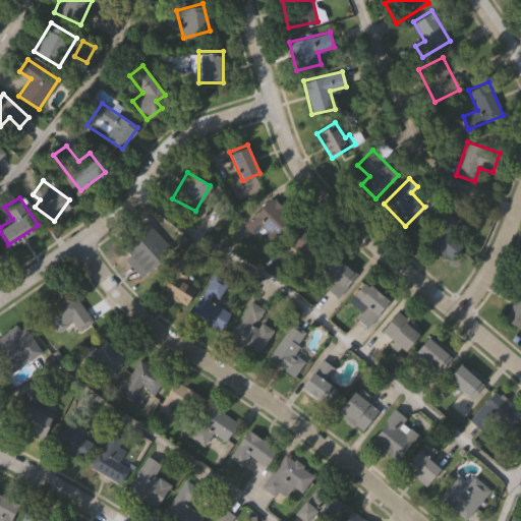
[(292,222),(273,236),(265,226),(252,235),(241,222),(274,197),(292,222)]
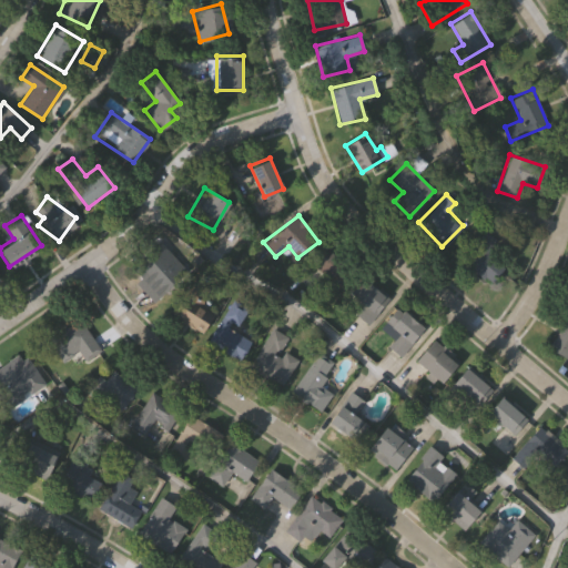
[(487,282),(462,255),(487,230),(514,256),(487,282)]
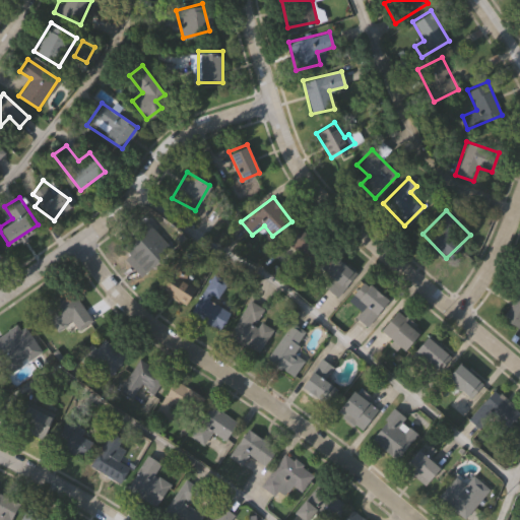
[(130,232),(146,218),(171,249),(154,262),(130,232)]
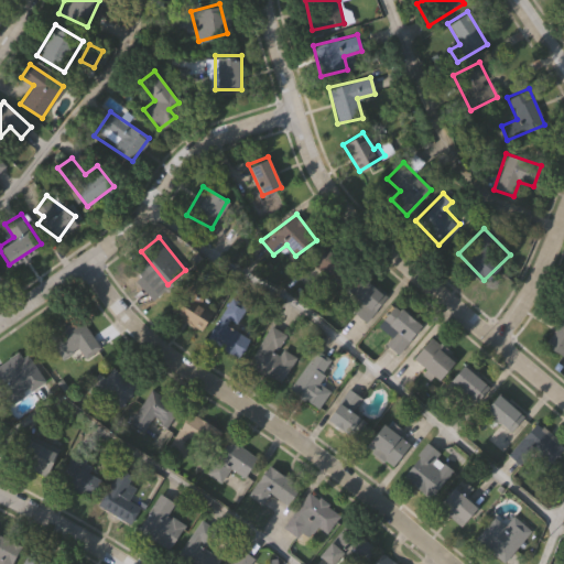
[(312,261),(329,247),(349,269),(332,284),(312,261)]
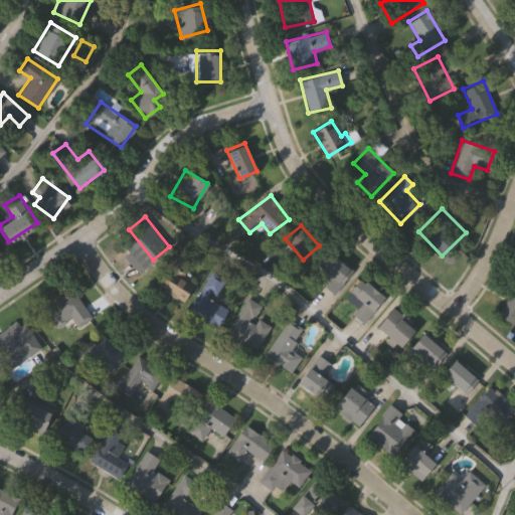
[(329,276),(314,264),(325,249),(351,270),(334,293),(322,285),(329,276)]
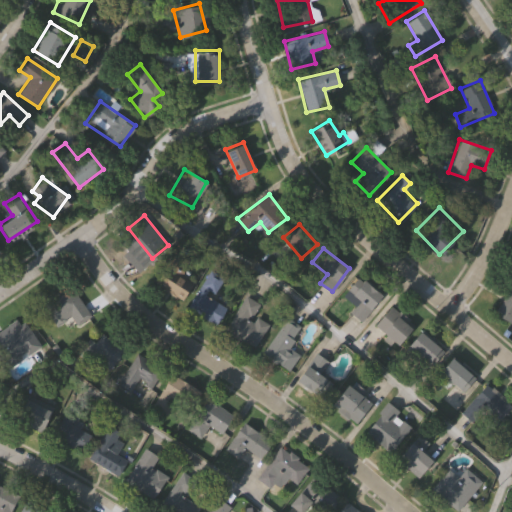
[(179,298),(154,281),(175,250),(190,260),(185,267),(196,274),(179,298)]
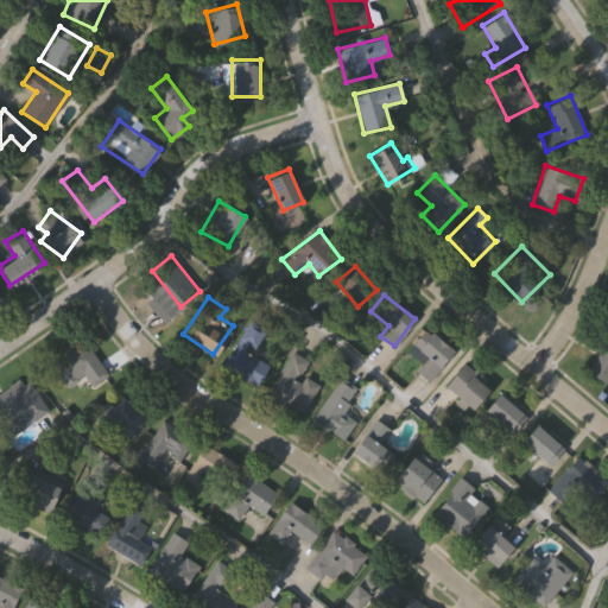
[(264,328),(249,353),(268,363),(257,385),(221,365),(246,318),(264,328)]
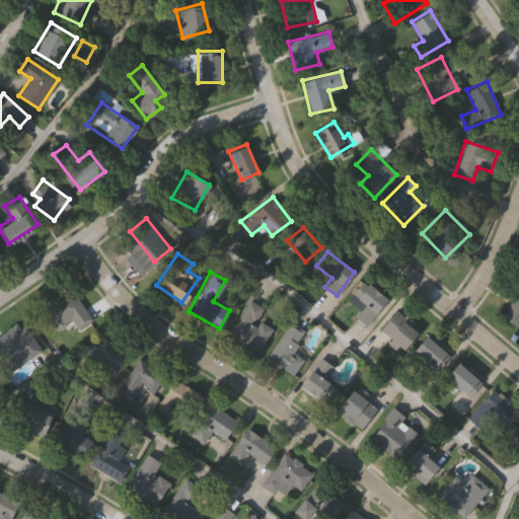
[(364,303),(352,296),(362,281),(386,297),(367,325),(355,316),(364,303)]
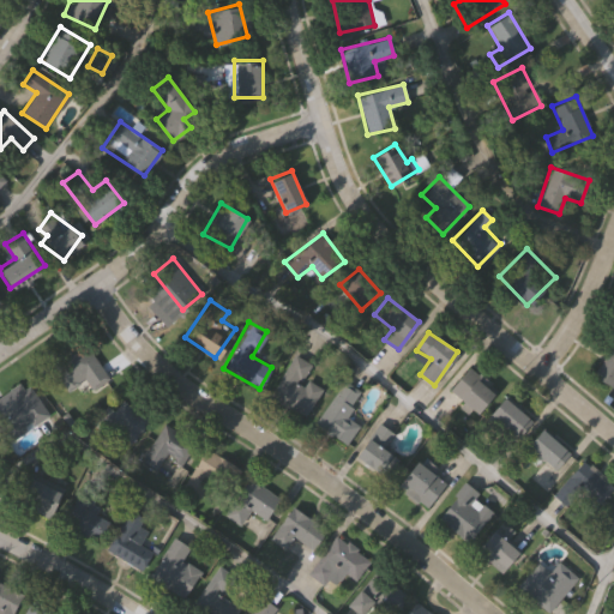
[(94,390),(84,378),(70,389),(53,367),(84,344),(110,378),(94,390)]
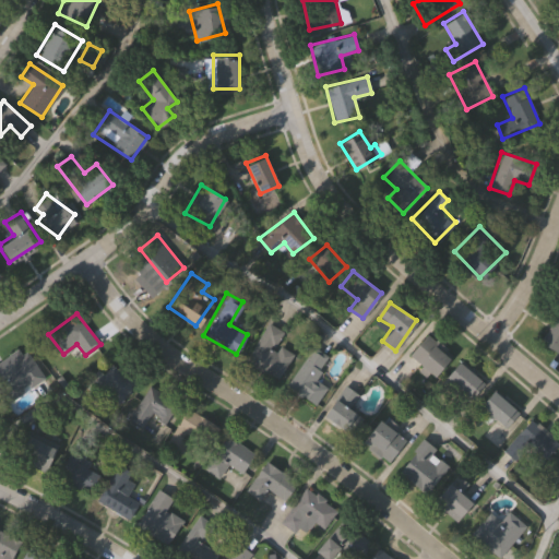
[(276,343),(293,352),(278,379),(246,361),(266,322),(283,331),(276,343)]
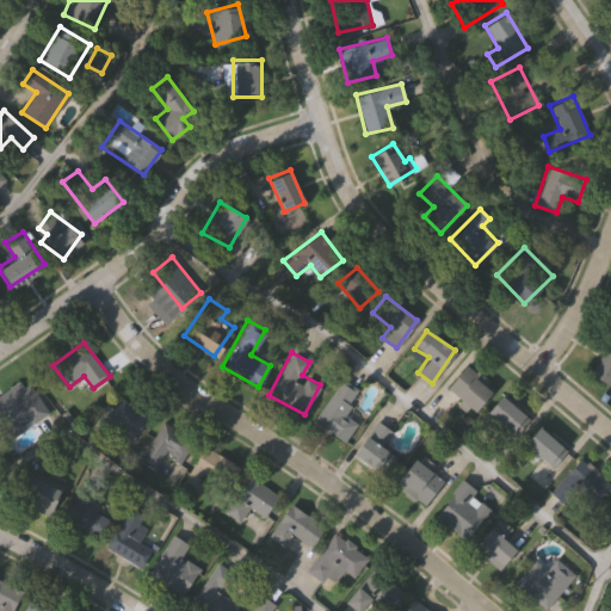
[(471,409),(446,386),(467,364),(493,388),(471,409)]
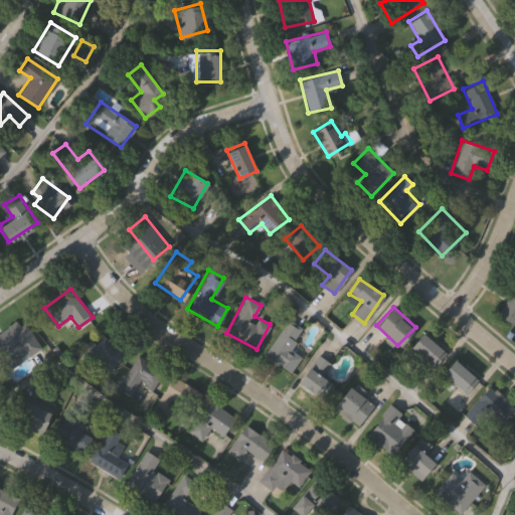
[(292,373),(265,356),(288,318),(304,327),(291,348),(302,355),(292,373)]
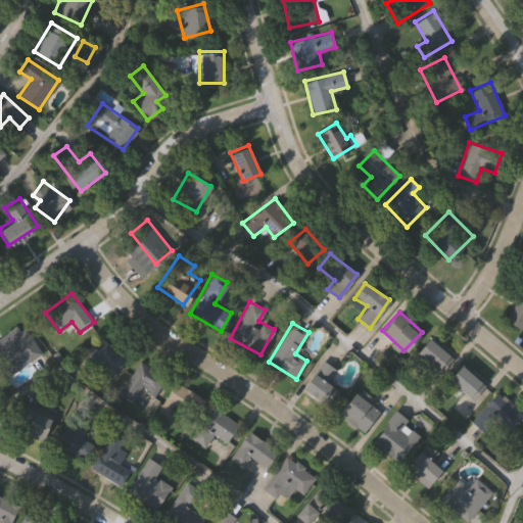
[(42,352),(9,376),(0,363),(0,340),(22,325),(42,352)]
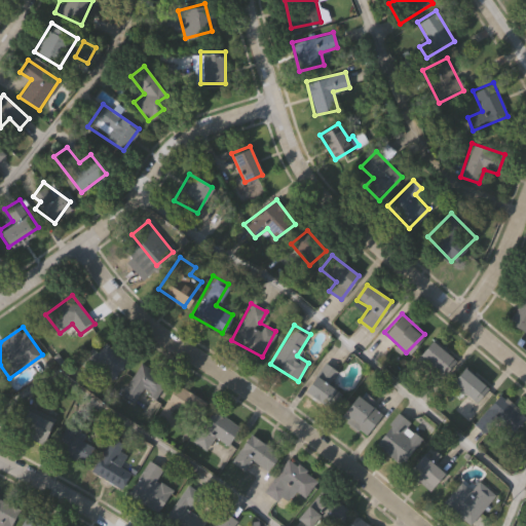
[(454,362),(439,377),(416,355),(431,339),(454,362)]
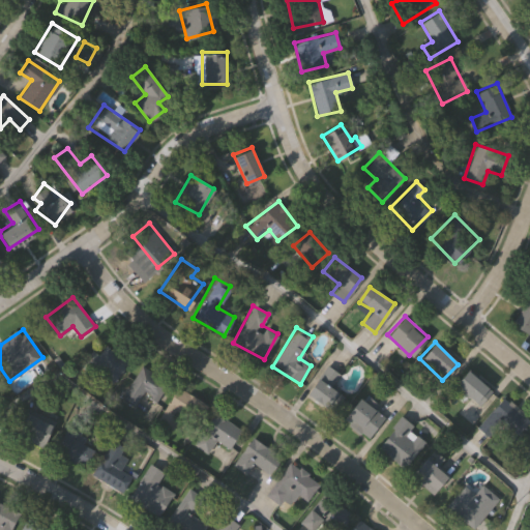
[(109,387),(86,367),(107,343),(129,362),(109,387)]
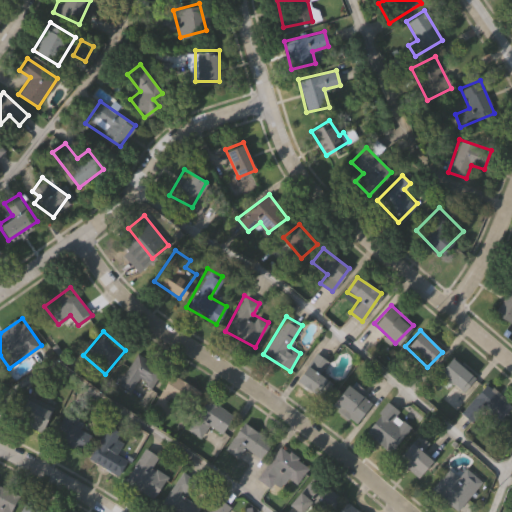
[(328,363),(319,372),(330,383),(317,397),(293,374),(316,351),(328,363)]
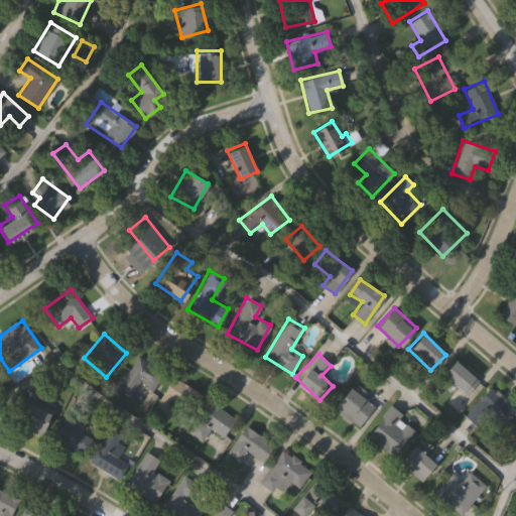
[(151,388),(141,381),(131,395),(117,385),(138,356),(162,373),(151,388)]
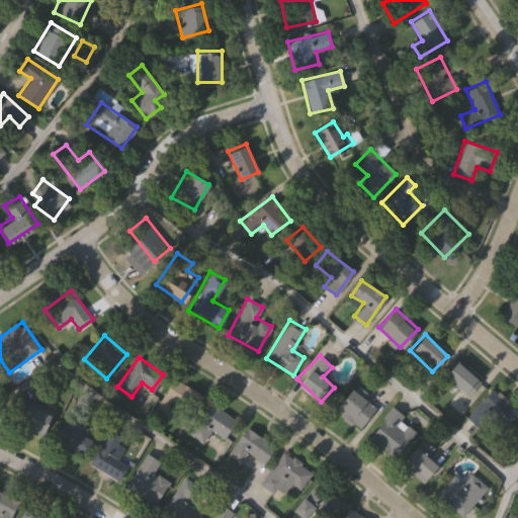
[(481,381),(467,397),(442,375),(455,361),(481,381)]
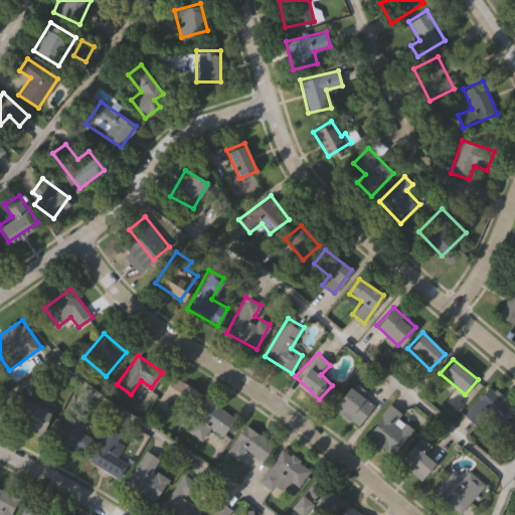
[(177,402),(168,420),(152,411),(172,375),(202,393),(192,411),(177,402)]
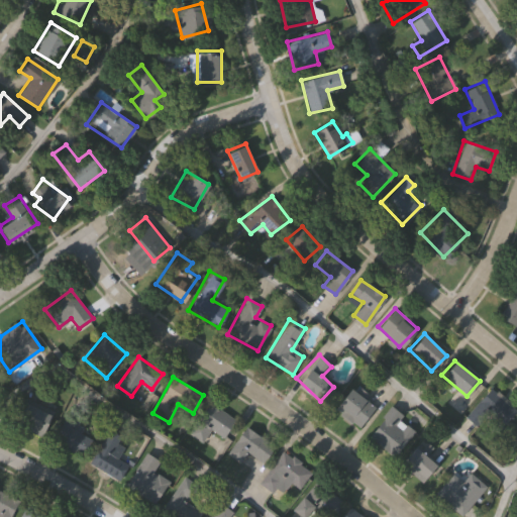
[(516,407),(500,431),(488,422),(483,429),(466,416),(489,386),(516,407)]
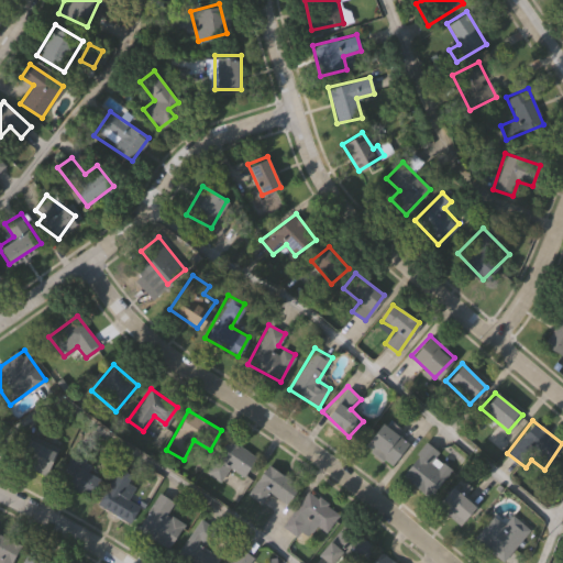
[(408,444),(389,465),(364,441),(383,421),(408,444)]
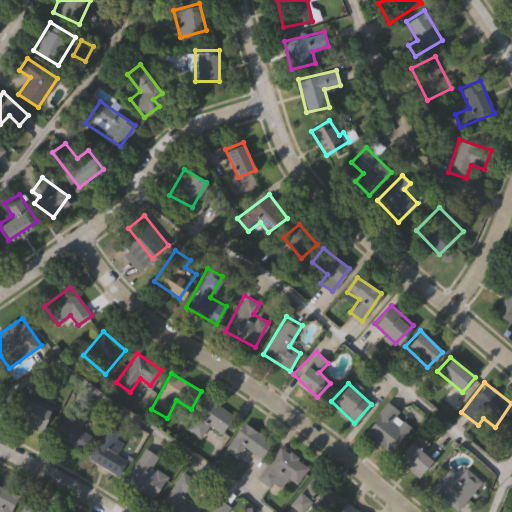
[(12,418),(20,397),(50,410),(41,431),(12,418)]
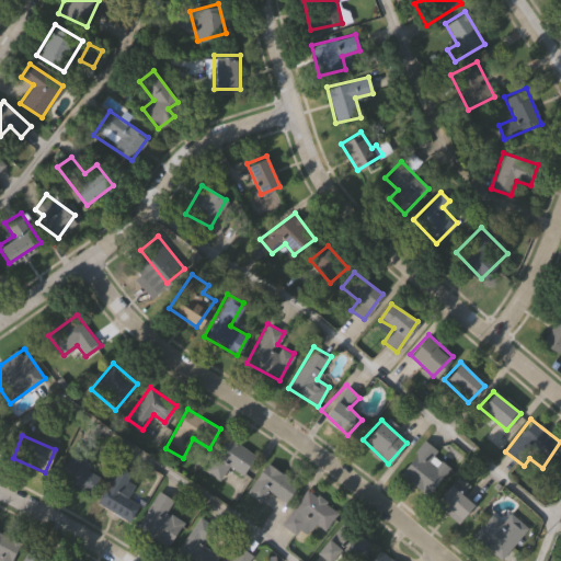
[(229,466),(220,479),(205,470),(226,436),(255,455),(243,474),(229,466)]
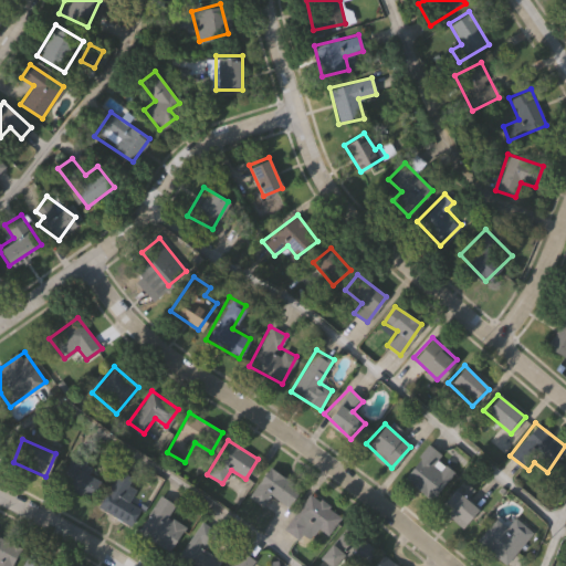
[(438,458),(454,472),(431,500),(402,474),(429,443),(440,454),(438,458)]
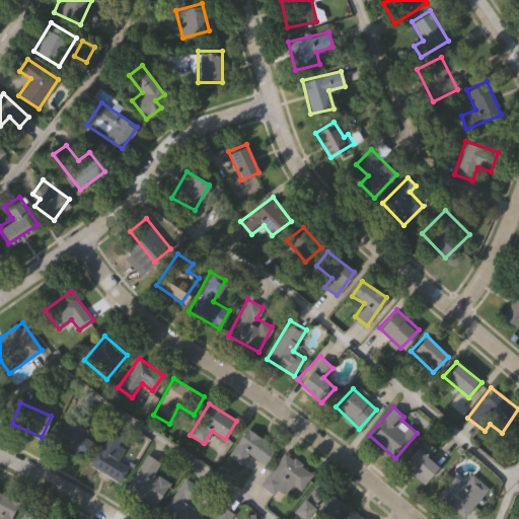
[(81,433),(90,439),(79,456),(55,441),(72,416),(87,426),(81,433)]
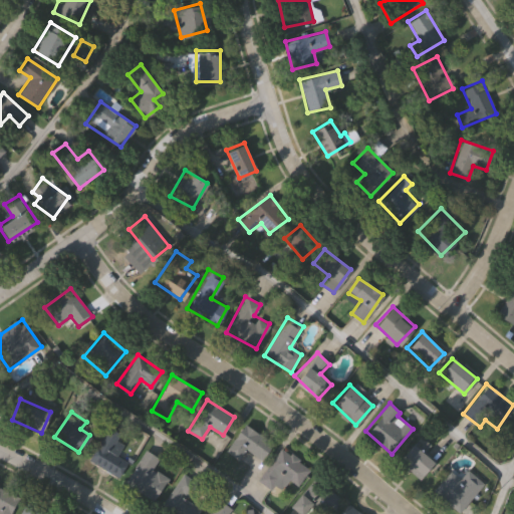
[(245,449),(239,459),(226,451),(242,424),(272,442),(262,459),(245,449)]
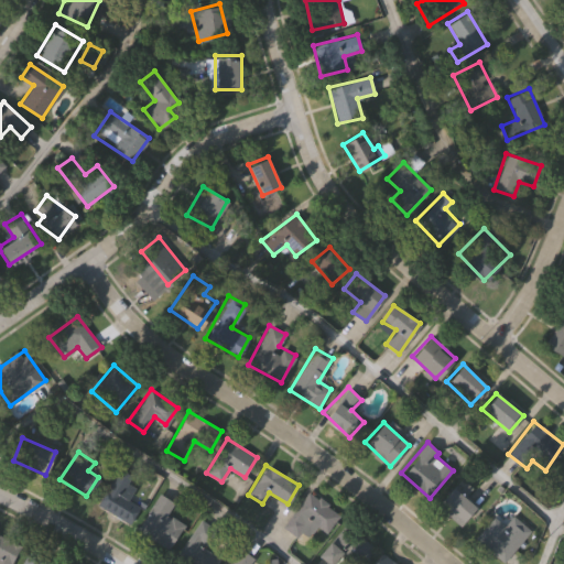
[(130,523),(98,505),(118,468),(132,476),(121,495),(140,506),(130,523)]
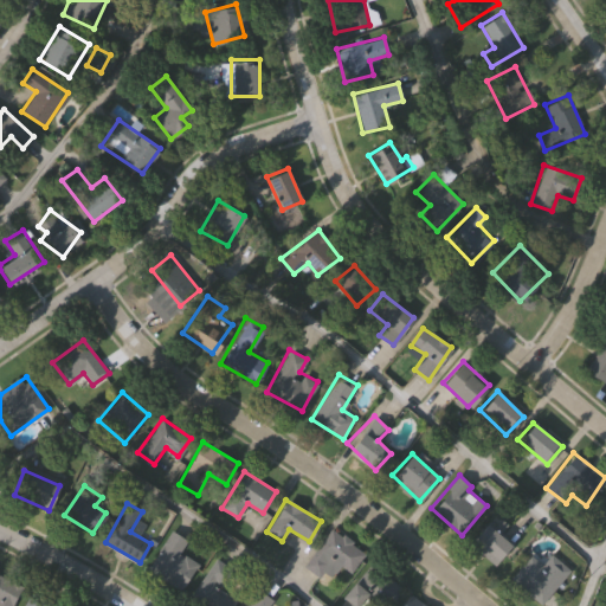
[(495,563),(469,542),(484,522),(511,543),(495,563)]
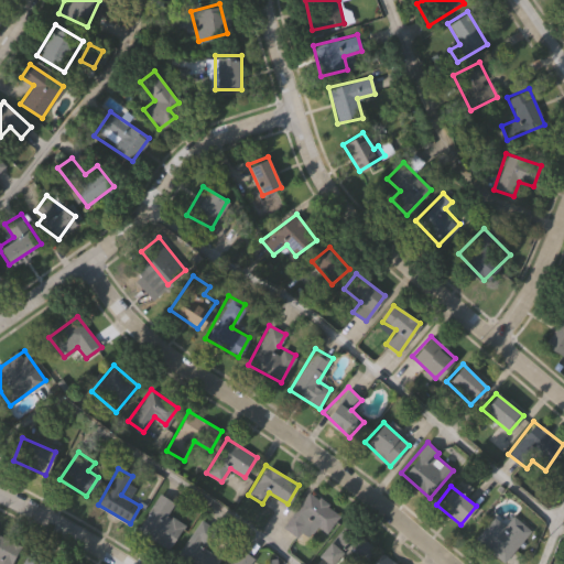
[(340,514),(327,533),(316,524),(311,532),(304,528),(297,537),(282,525),(308,490),(340,514)]
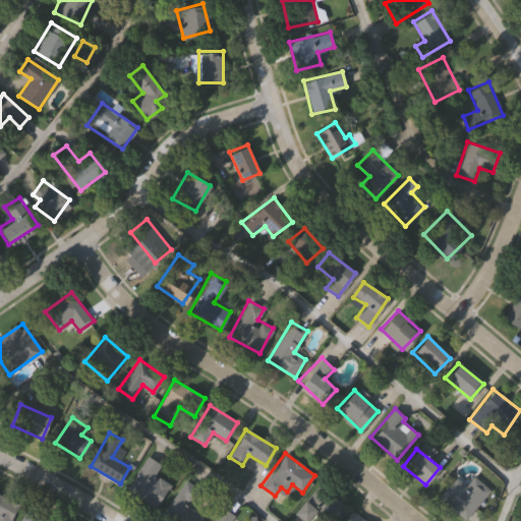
[(126,488),(148,455),(162,464),(155,474),(170,484),(157,507),(126,488)]
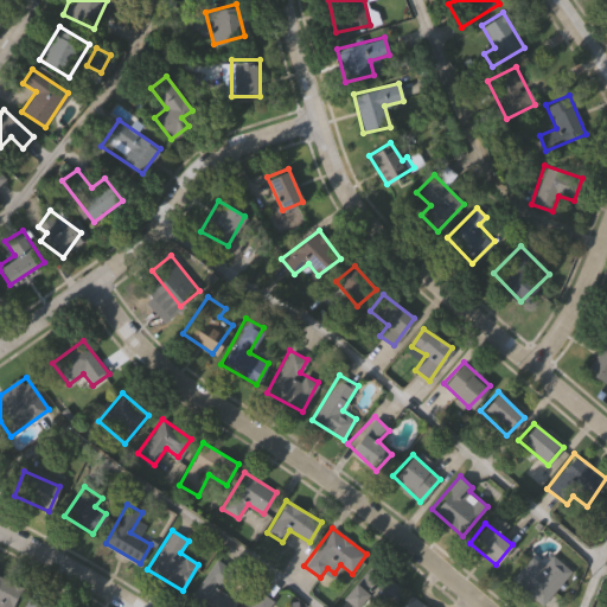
[(542,605),(511,579),(531,555),(543,566),(553,554),(570,570),(542,605)]
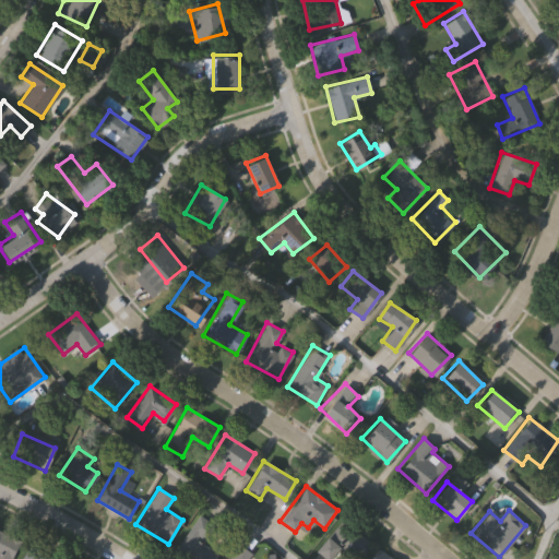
[(180,558),(174,555),(198,513),(230,533),(215,558),(180,558)]
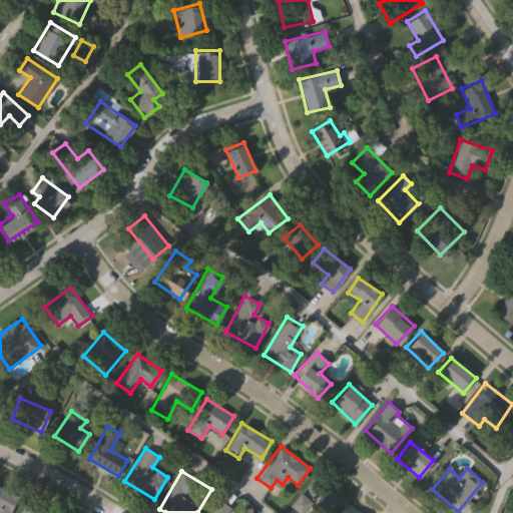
[(316,475),(342,499),(328,512),(311,512),(307,509),(303,512),(299,512),(289,503),(316,475)]
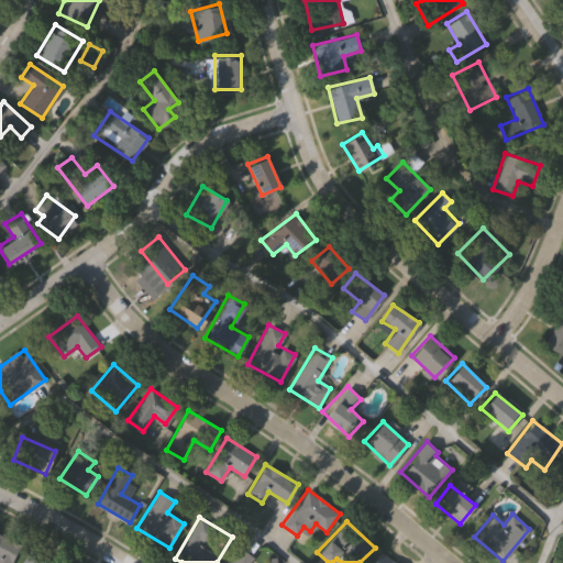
[(0,562),(0,532),(21,542),(11,562),(0,562)]
